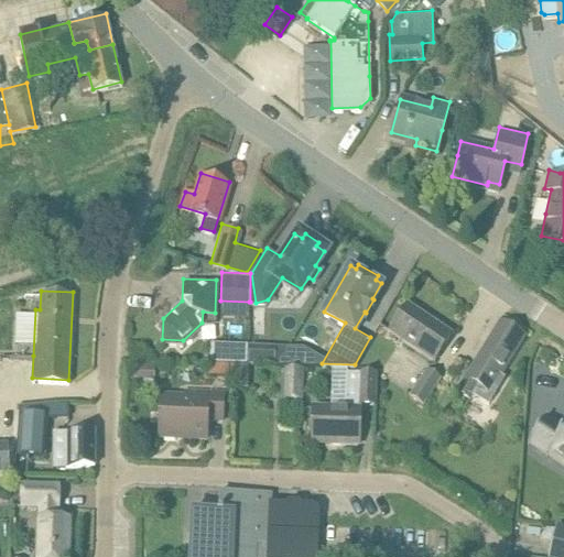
[(220,301),(220,312),(248,313),(249,302),(220,301)]
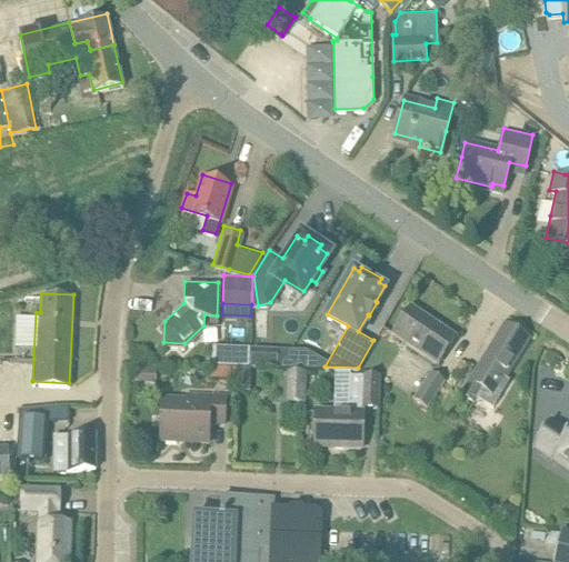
[(411,303),(399,321),(393,330),(438,360),(443,351),(456,333),(411,303)]
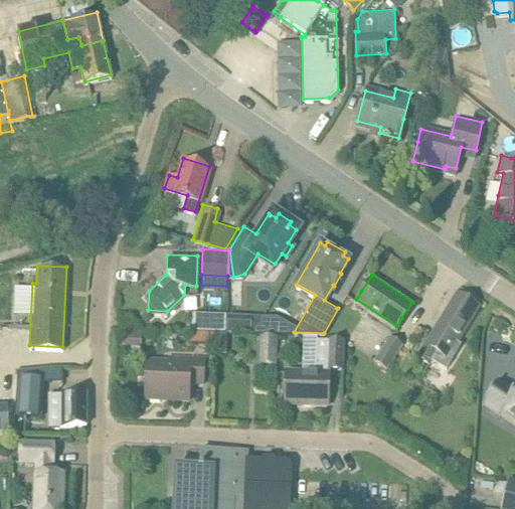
[(419,353),(428,359),(431,356),(446,365),(461,341),(457,338),(478,303),(457,291),(447,308),(419,353)]
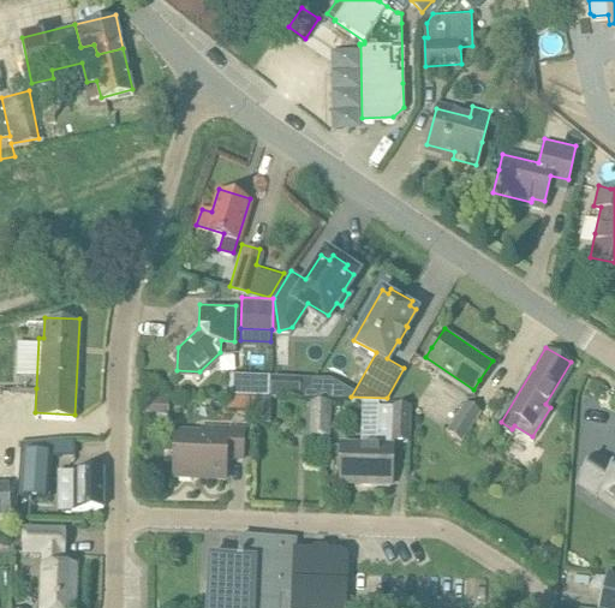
[(272,373),(270,393),(300,394),(312,374),(272,373)]
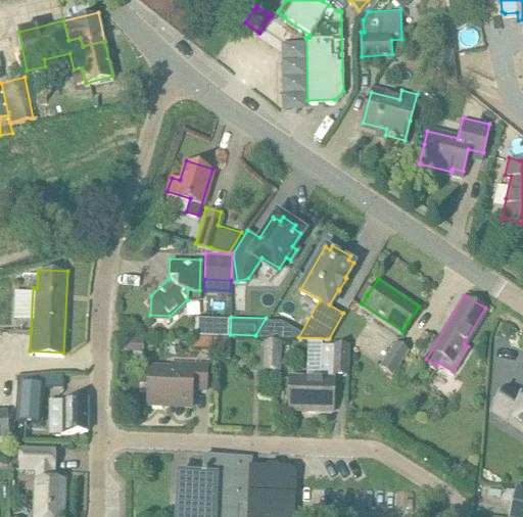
[(125,331),(125,347),(143,348),(144,332),(125,331)]
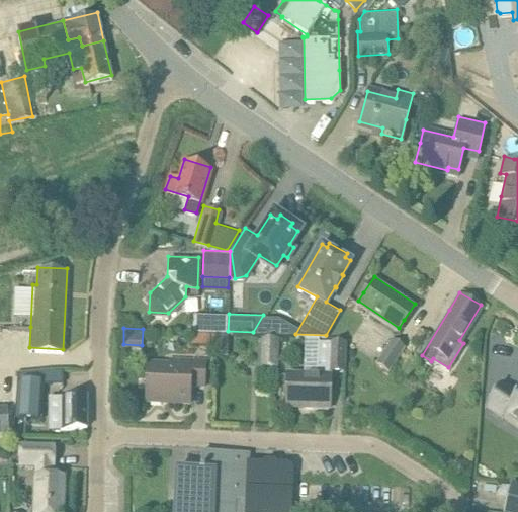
[(190,342),(224,342),(225,332),(190,330),(190,342)]
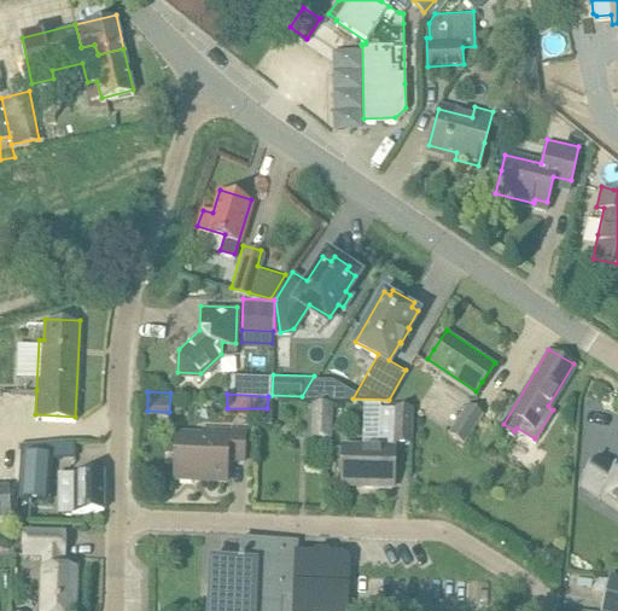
[(312,400),(310,432),(330,434),(332,400),(312,400)]
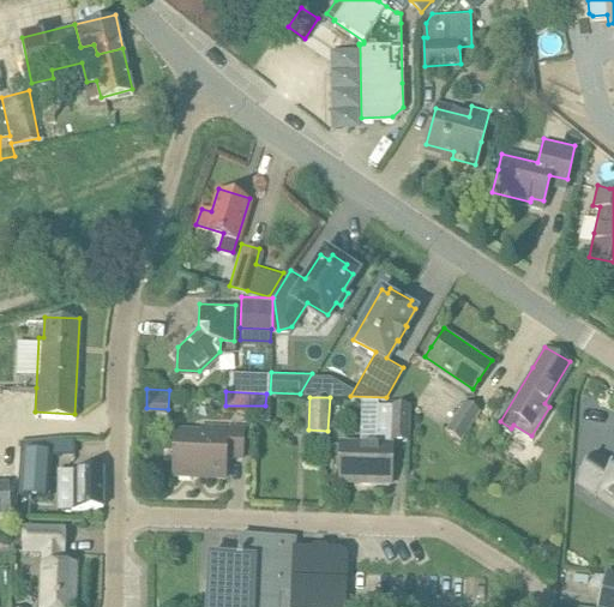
[(465,397),(446,425),(462,436),(480,407),(465,397)]
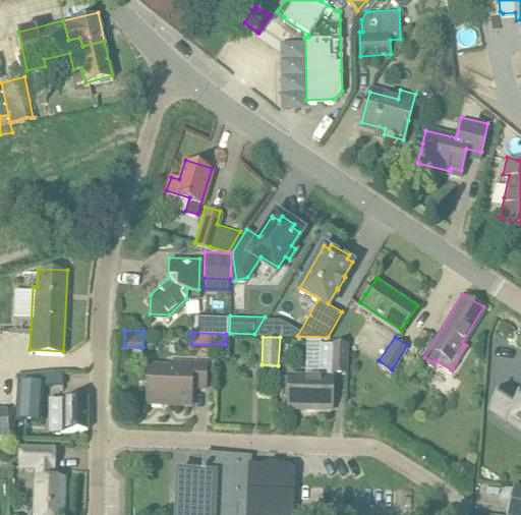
[(332,341),(321,340),(321,339),(309,339),(309,350),(319,351),(319,372),(289,372),(289,385),(288,405),(331,406),(332,369),(347,370),(347,350),(348,341),(332,340),(332,341)]
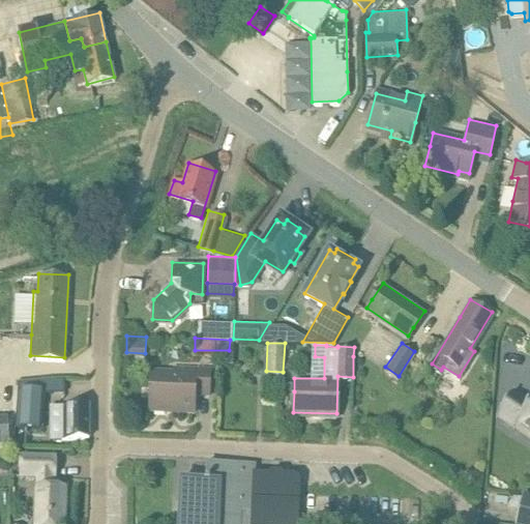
[(174,369),(150,368),(149,407),(194,408),(195,390),(209,391),(210,371),(210,365),(174,364),(174,369)]
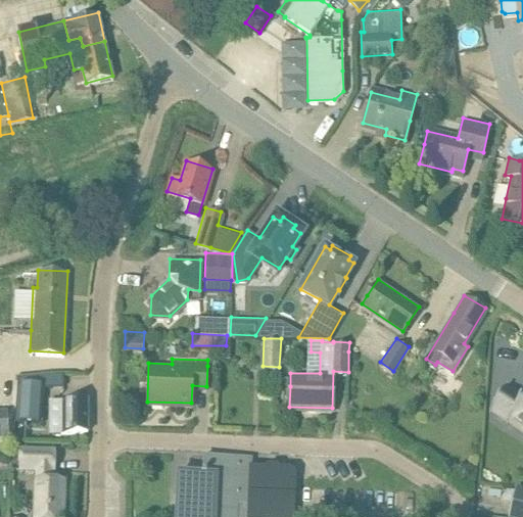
[(16,418),(16,420),(29,421),(42,421),(43,402),(44,382),(19,380),(19,382),(16,418)]
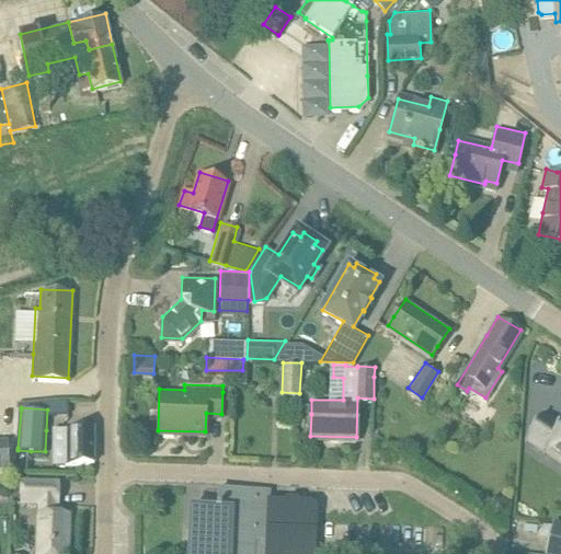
[(527,436),(560,458),(560,420),(560,423),(544,411),(545,410),(544,408),(525,437),(526,438),(527,436)]
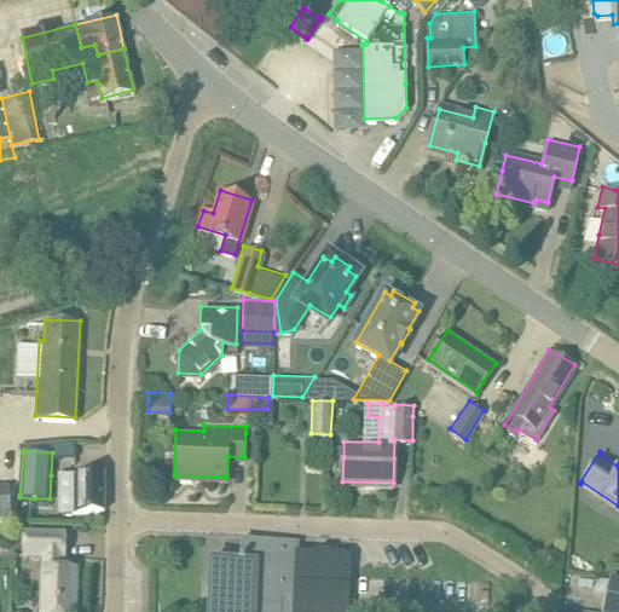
[(71,469),(58,471),(58,490),(74,489),(74,508),(103,508),(103,469),(71,469)]
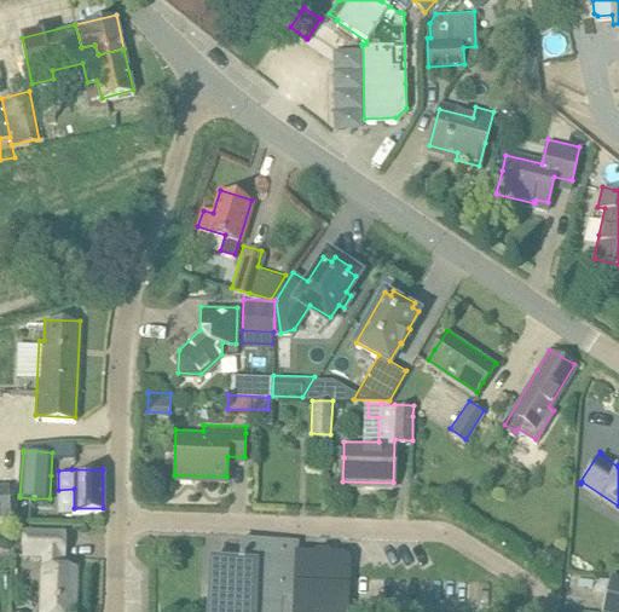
[(0,513),(10,513),(9,483),(0,483),(0,513)]
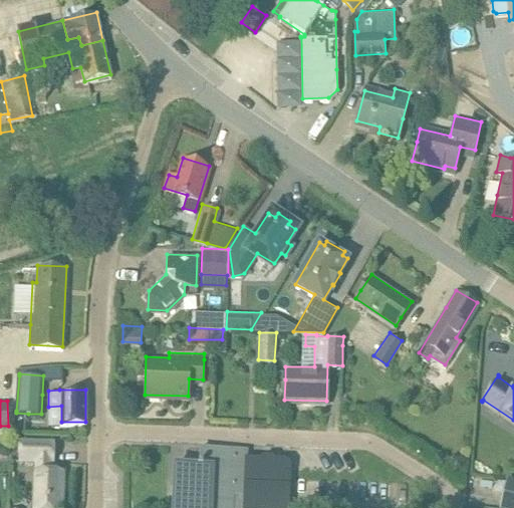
[(19,458),(36,459),(33,507),(61,507),(63,470),(52,469),(52,460),(53,459),(53,440),(20,438),(19,458)]
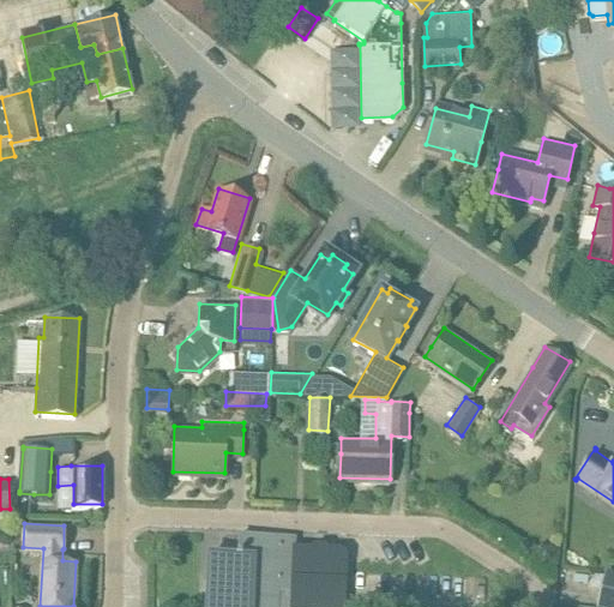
[(2,528),(0,529),(0,538),(4,541),(8,541),(13,536),(12,530),(8,527),(2,528)]
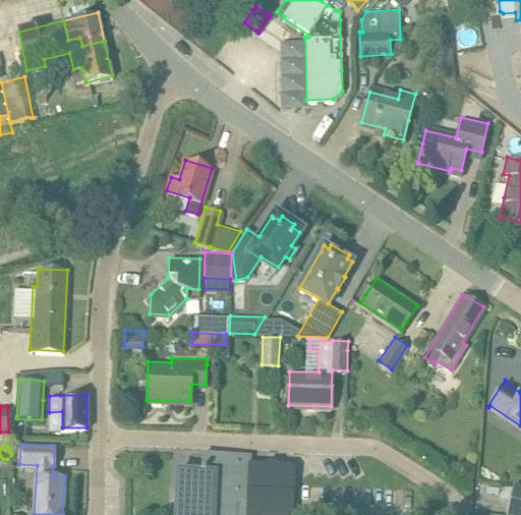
[(292,514),(294,500),(294,480),(295,469),(295,468),(290,463),(279,463),(276,460),(267,460),(265,462),(250,462),(250,452),(241,452),(204,451),(203,467),(201,467),(201,469),(177,468),(175,514),(292,514)]
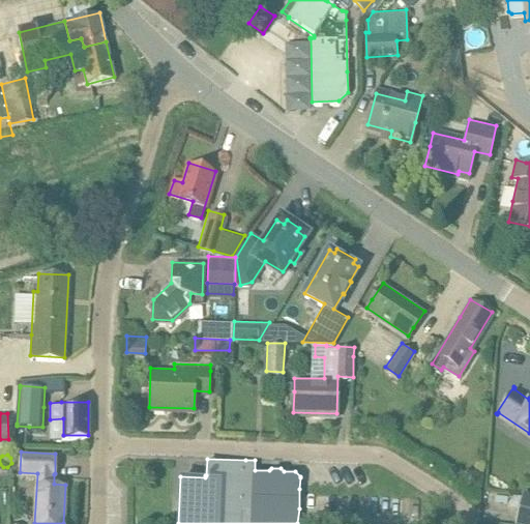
[(521,510),(518,523),(523,523),(529,523),(529,493),(525,492),(521,510)]
